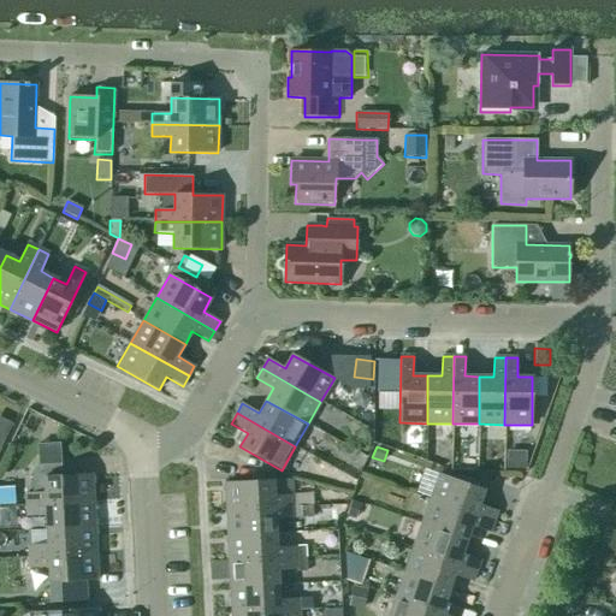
[(507,451),(507,469),(526,469),(526,452),(507,451)]
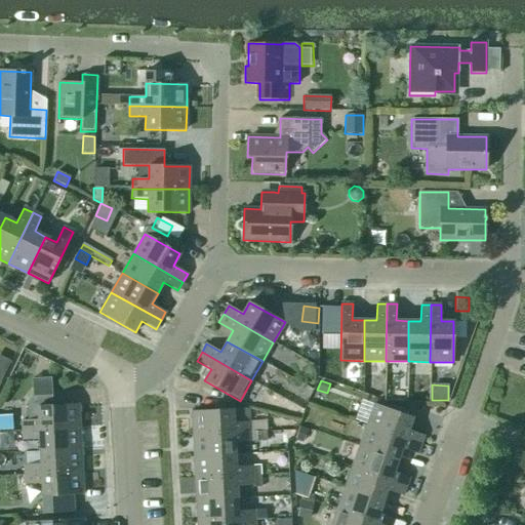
[(22,420),(23,431),(80,428),(78,404),(53,406),(52,396),(33,397),(27,404),(28,420),(22,420)]
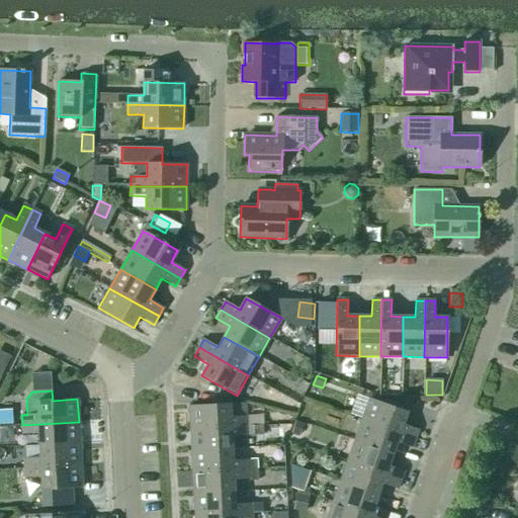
[(361,420),(415,439),(418,430),(403,424),(407,412),(369,399),(361,420)]
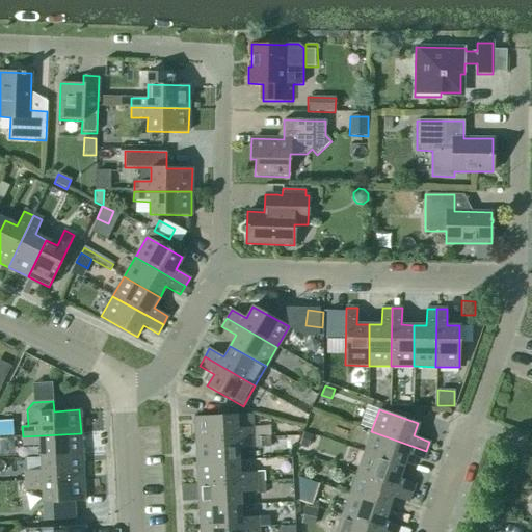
[(194,418),(195,441),(254,437),(253,427),(236,428),(236,415),(194,418)]
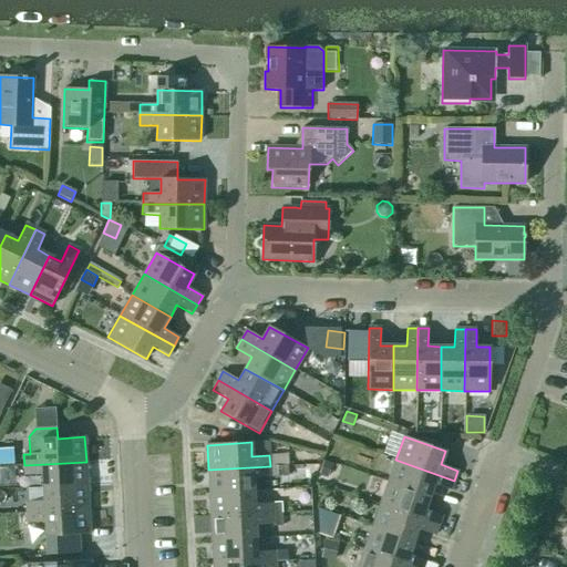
[(0,451),(0,465),(13,464),(13,450),(0,451)]
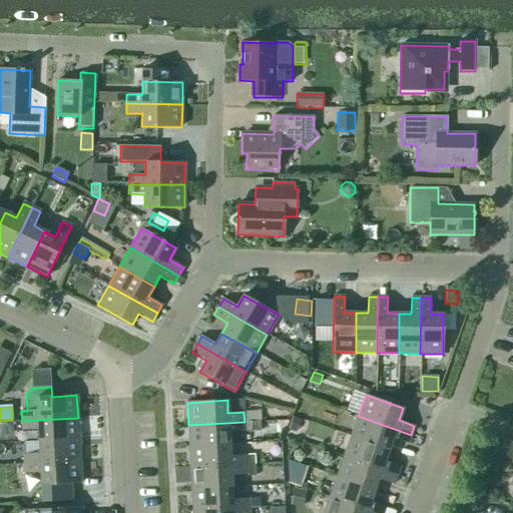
[(351,437),(389,450),(393,439),(408,444),(411,435),(358,416),(351,437)]
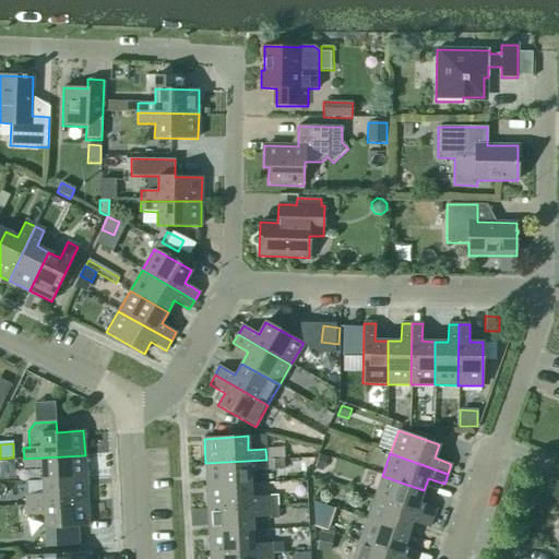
[(314,467),(322,471),(328,458),(319,454),(314,467)]
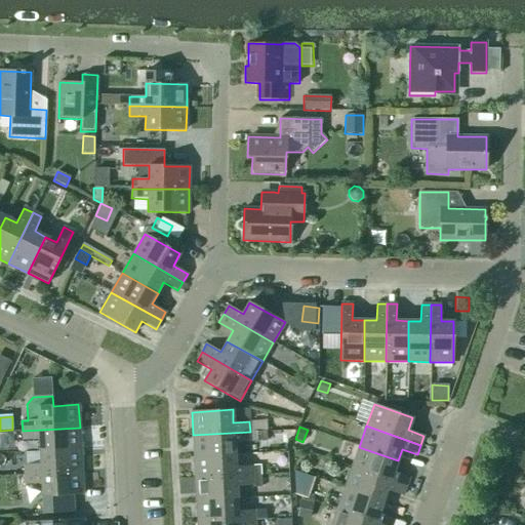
[(39,439),(40,451),(81,449),(80,428),(23,431),(23,440),(39,439)]
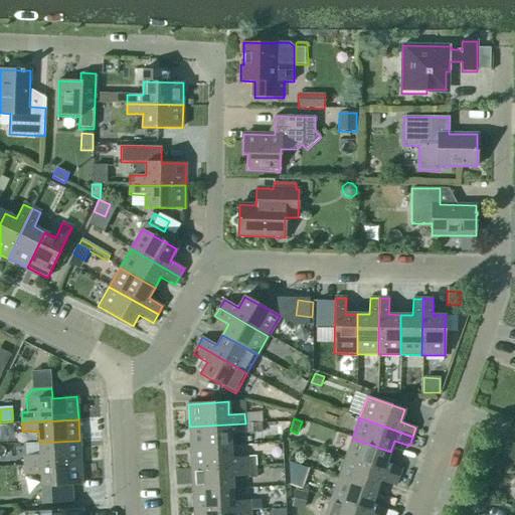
[(189,426),(190,448),(230,446),(229,434),(245,433),(245,423),(189,426)]
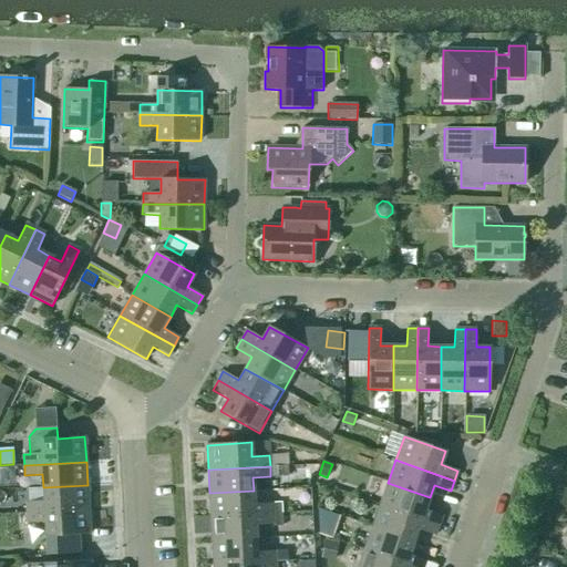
[(380,505),(439,525),(442,515),(425,509),(430,497),(388,483),(380,505)]
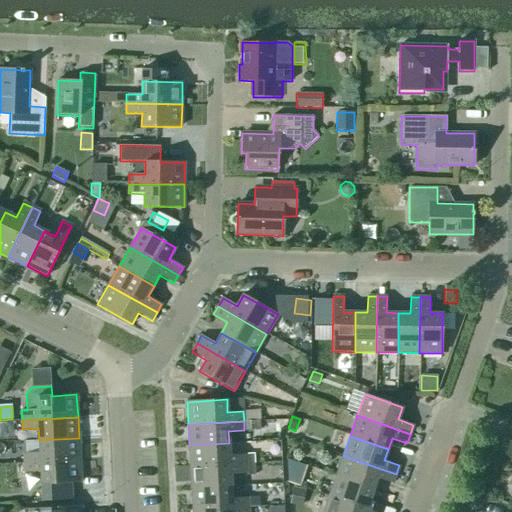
[(24,453),(24,463),(80,460),(79,438),(39,440),(40,452),(24,453)]
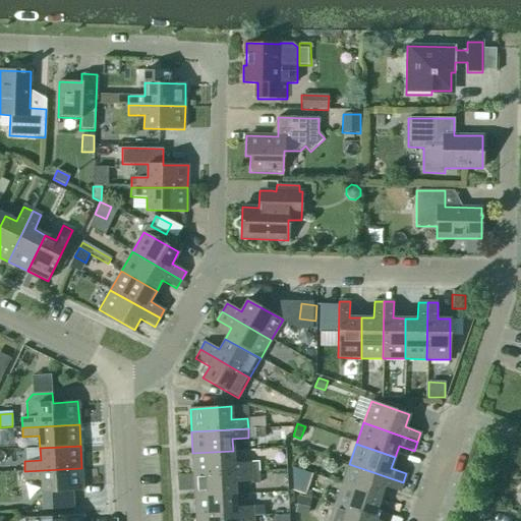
[(193,475),(250,472),(250,462),(234,463),(233,451),(192,453),(193,475)]
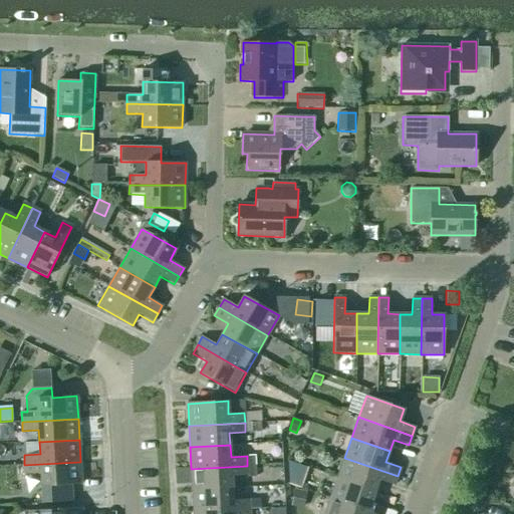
[(255,456),(247,456),(247,466),(256,465),(255,456)]
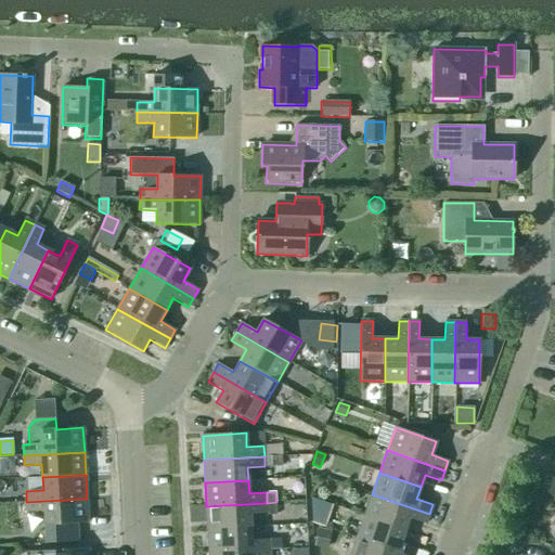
[(426,525),(429,514),(372,494),(364,516),(405,531),(410,518),(426,525)]
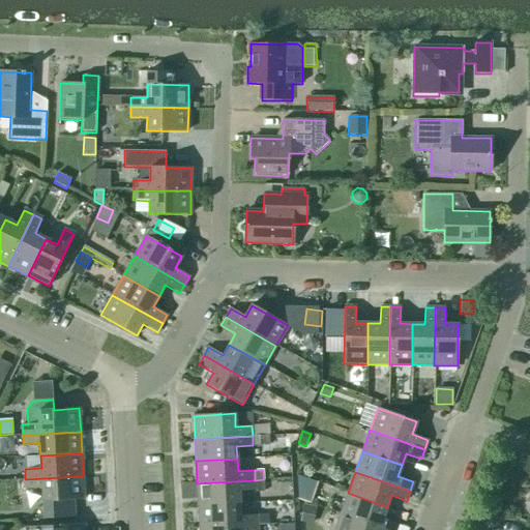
[(83,476),(25,479),(26,490),(42,489),(42,501),(84,499),(83,476)]
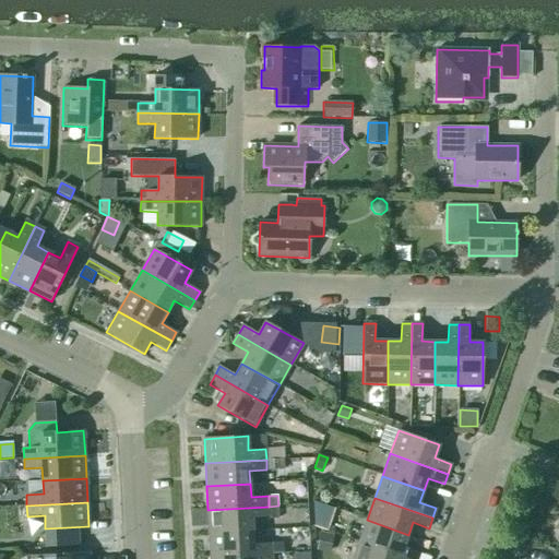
[(278,506),(269,507),(270,518),(270,519),(280,519),(278,506)]
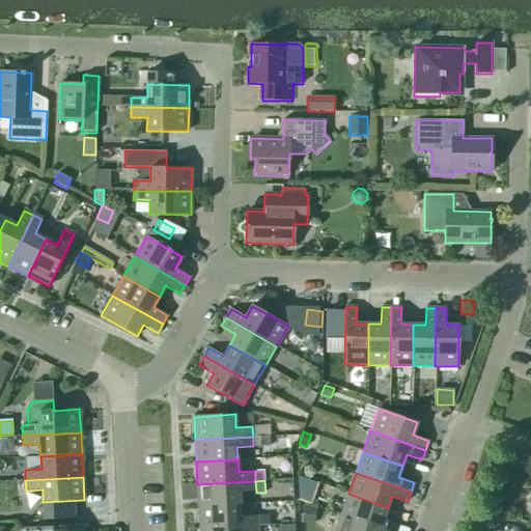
[(197,484),(199,507),(240,504),(240,492),(256,492),(255,481),(197,484)]
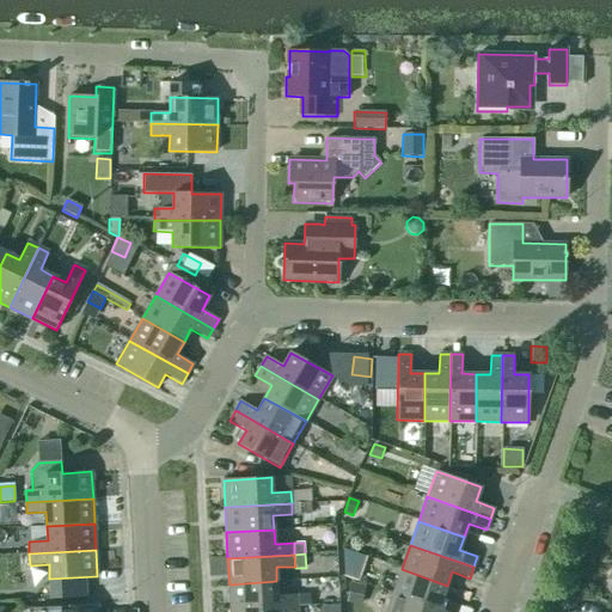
[(344,576),(354,580),(357,568),(343,562),(344,576)]
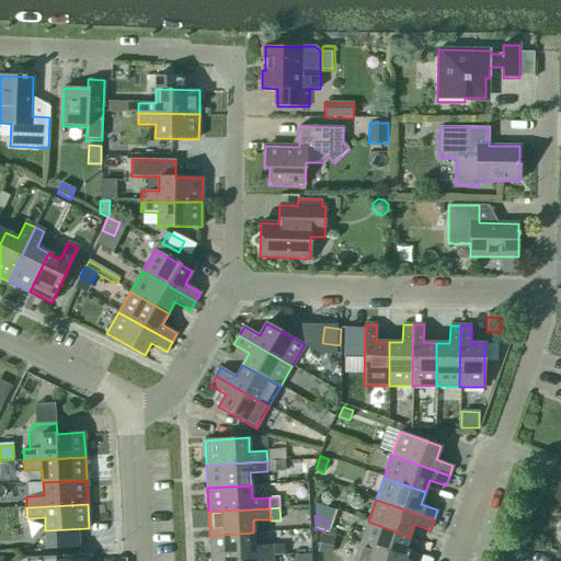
[(405,549),(410,537),(368,522),(361,545),(408,560),(419,560),(422,554),(405,549)]
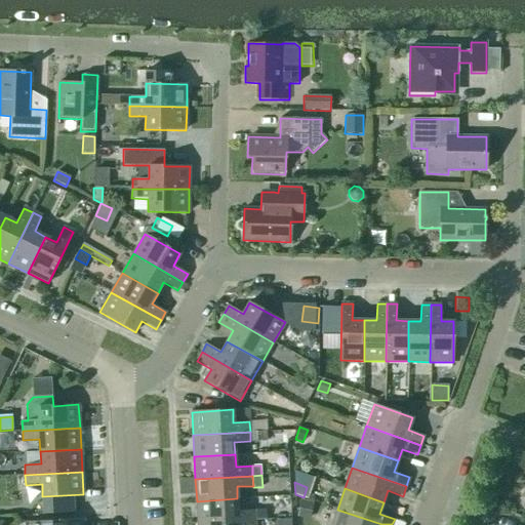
[(237,498),(197,501),(198,523),(255,520),(254,511),(238,511),(237,498)]
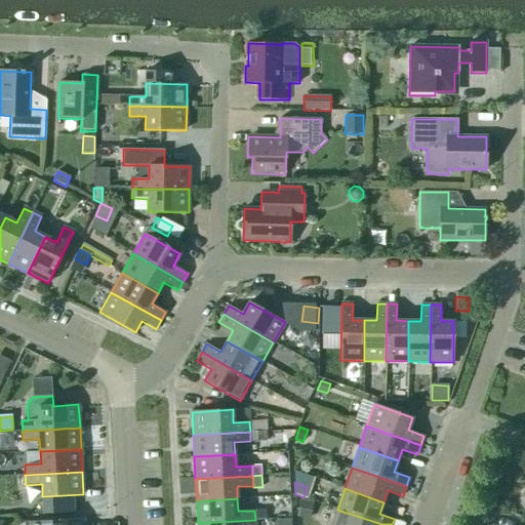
[(314,503),(301,500),(297,518),(311,521),(314,503)]
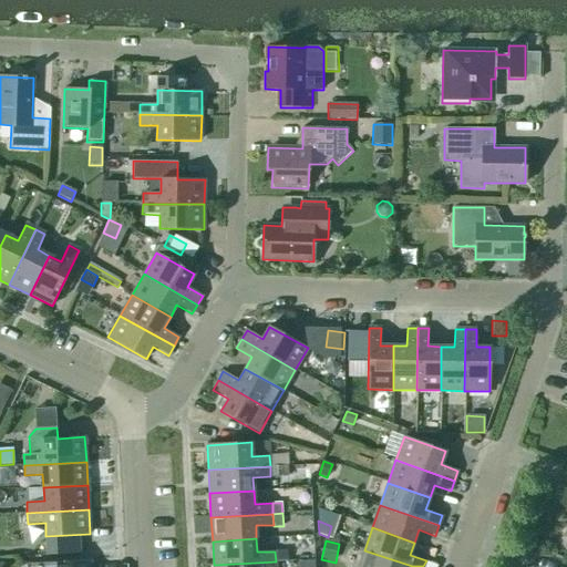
[(412,566),(364,550),(358,566),(412,566)]
